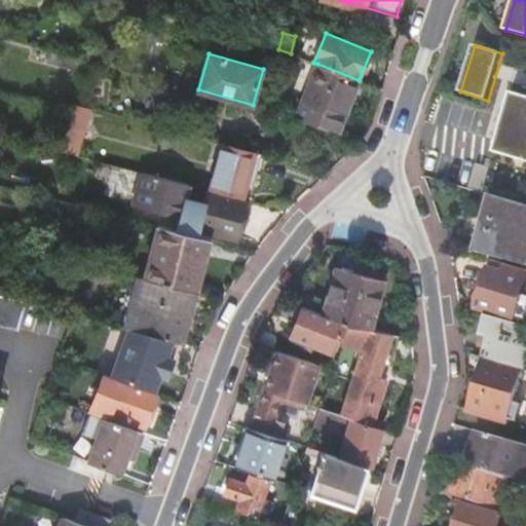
[(296,118),(337,134),(359,80),(317,64),(296,118)]
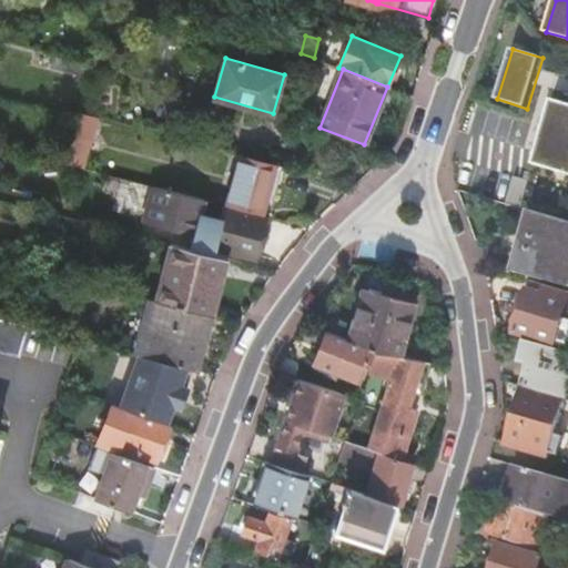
[(567,104),(553,100),(534,164),(567,174),(567,104)]
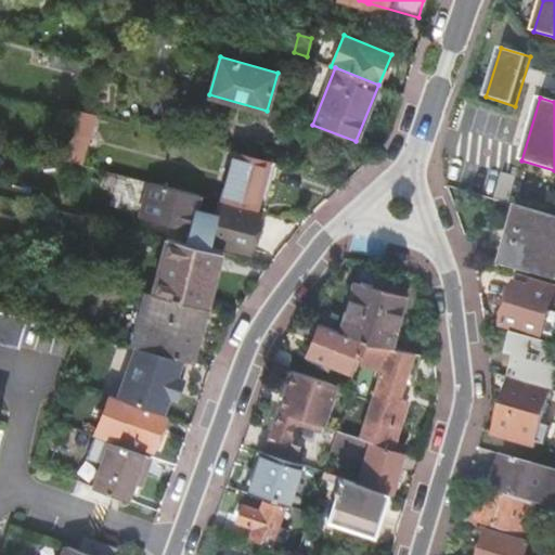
[(95,114),(78,110),(65,160),(81,165),(95,114)]
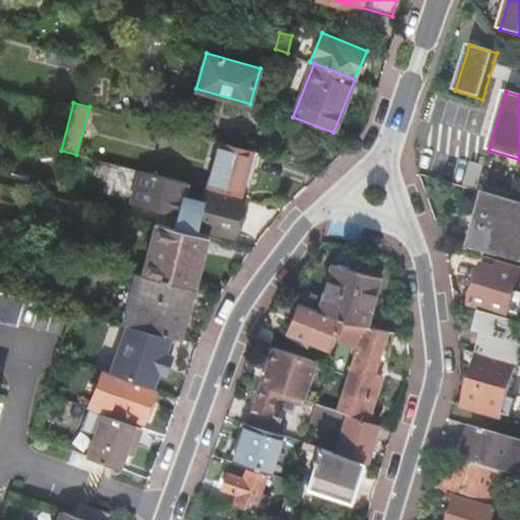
[(206,188),(239,196),(246,177),(251,179),(261,151),(250,148),(221,140),(206,188)]
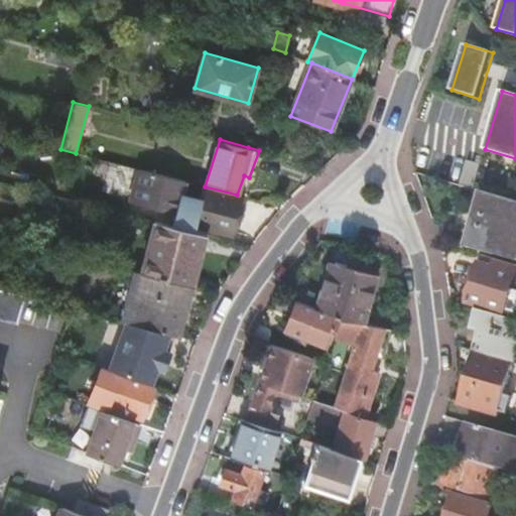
[(181,196),(185,181),(139,169),(131,201),(176,214),(177,210),(198,215),(195,225),(233,234),(240,199),(204,189),(201,202),(181,196)]
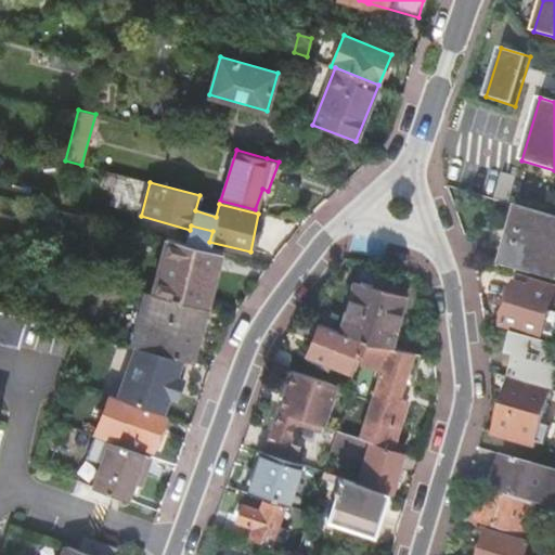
[(554,217),(525,208),(507,267),(554,281),(554,217)]
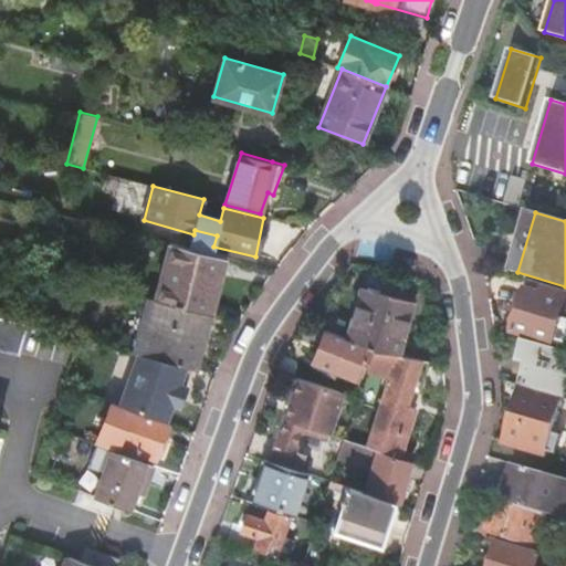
[(208,311),(211,312),(224,257),(170,242),(156,299),(208,311)]
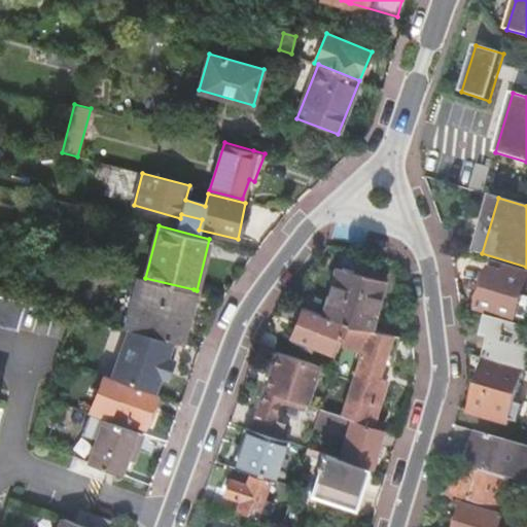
[(495,264),(493,270),(504,274),(506,267),(495,264)]
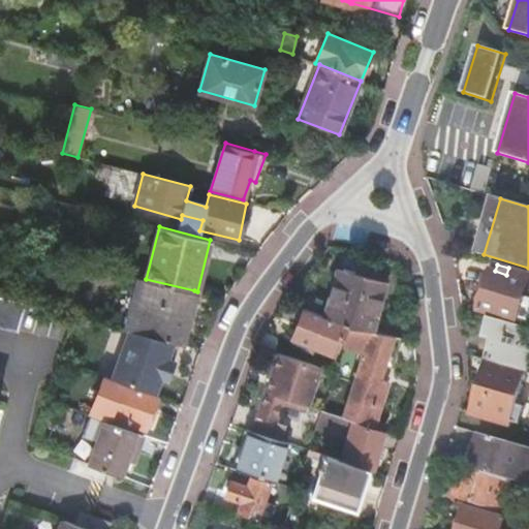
[(349,325),(373,330),(386,281),(337,268),(323,315),(349,325)]
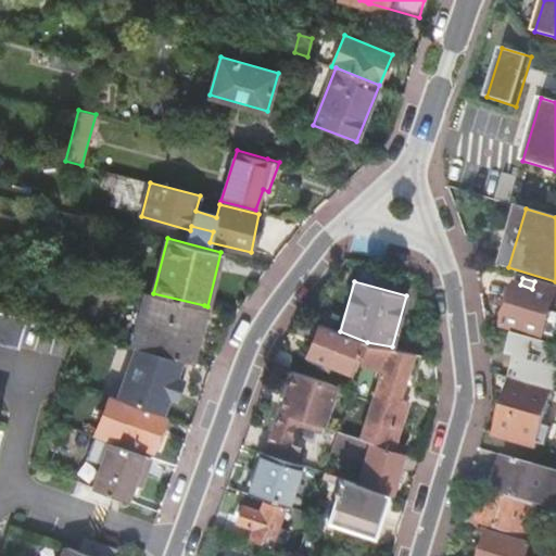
[(516,283),(503,326),(542,339),(551,312),(555,294),(555,288),(534,281),(532,289),(520,285),(516,283)]
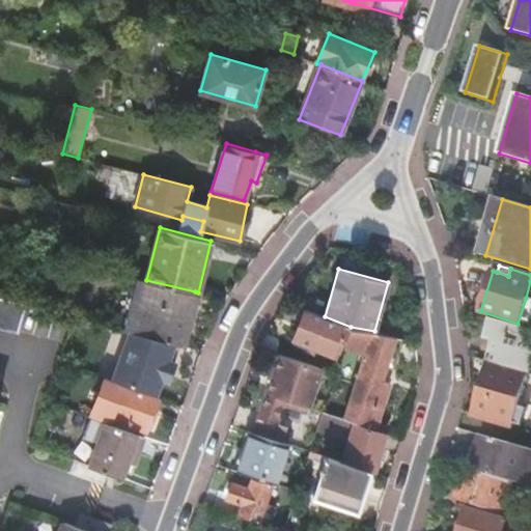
[(140,278),(127,331),(130,331),(134,332),(175,343),(180,344),(195,291),(146,280),(140,278)]
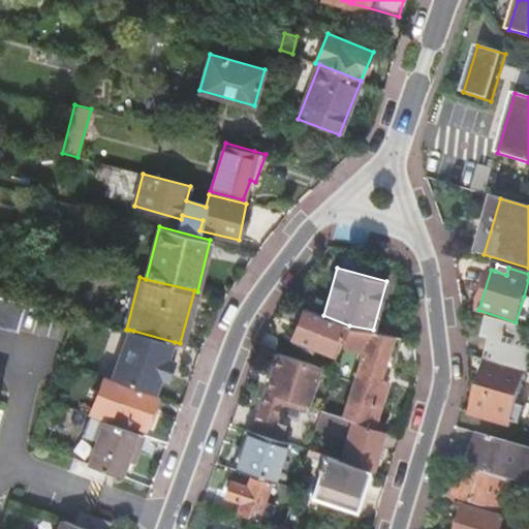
[(0,324),(19,330),(25,303),(0,296),(0,324)]
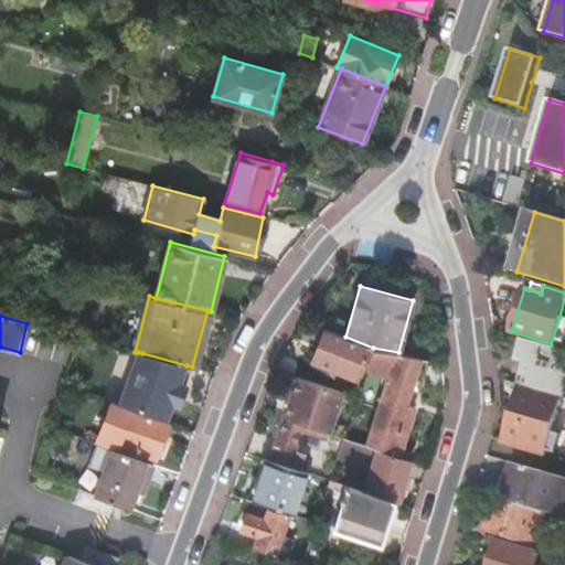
[(564,318),(560,317),(551,344),(564,348),(564,318)]
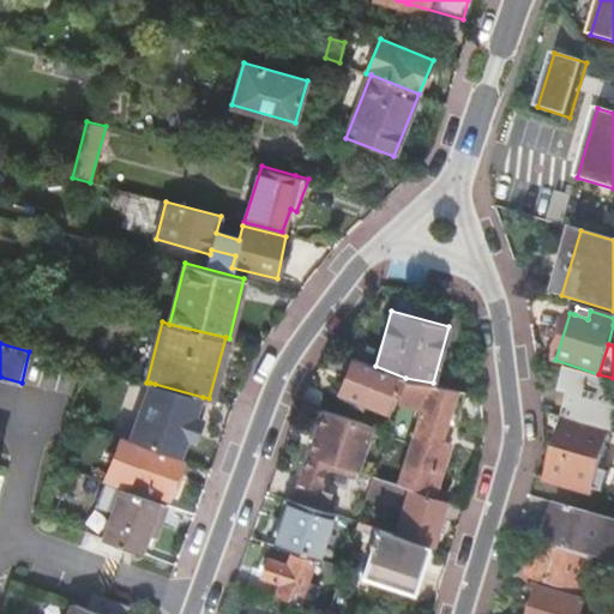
[(405,378),(375,366),(354,357),(339,392),(386,411),(395,391),(399,393),(405,378)]
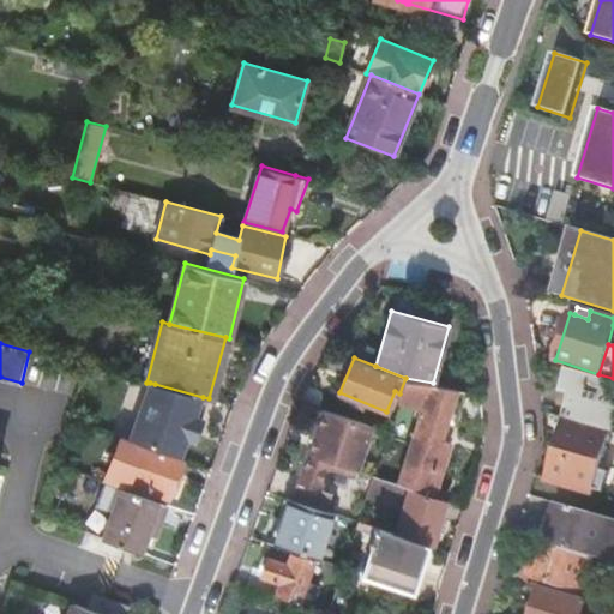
[(566,417),(613,431),(613,380),(572,368),(572,369),(566,390),(575,393),(569,414),(567,414),(566,417)]
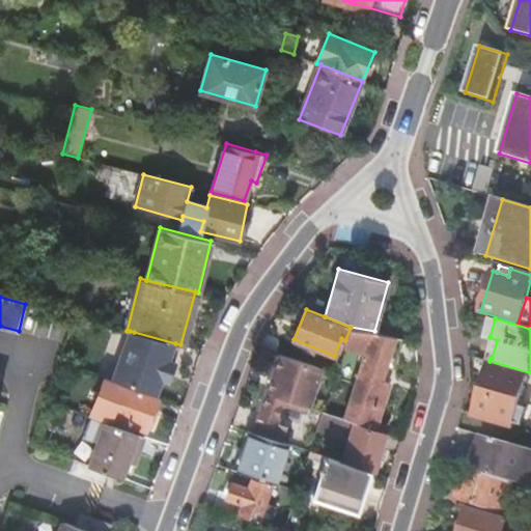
[(372,333),(351,327),(345,344),(367,350),(344,418),(355,421),(373,428),(389,383),(381,381),(390,354),(396,356),(401,338),(372,333)]
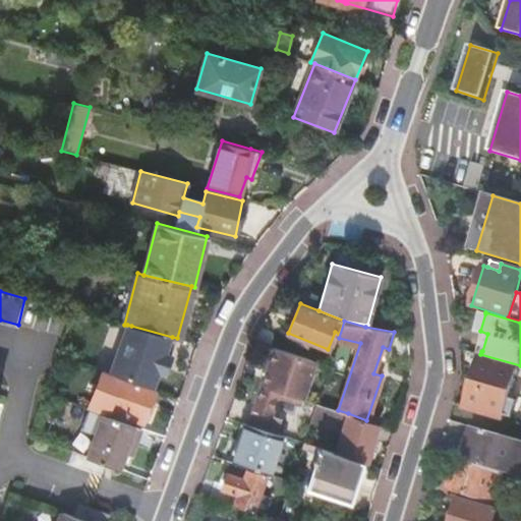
[(131,326),(127,325),(110,372),(118,375),(120,377),(134,382),(153,388),(159,371),(166,373),(173,355),(171,354),(166,353),(172,337),(131,326)]
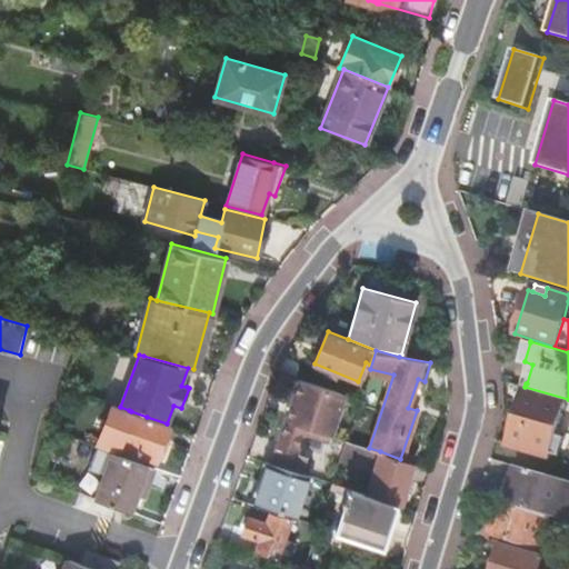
[(331,436),(345,393),(300,379),(278,448),(297,453),(303,431),(305,427),(331,436)]
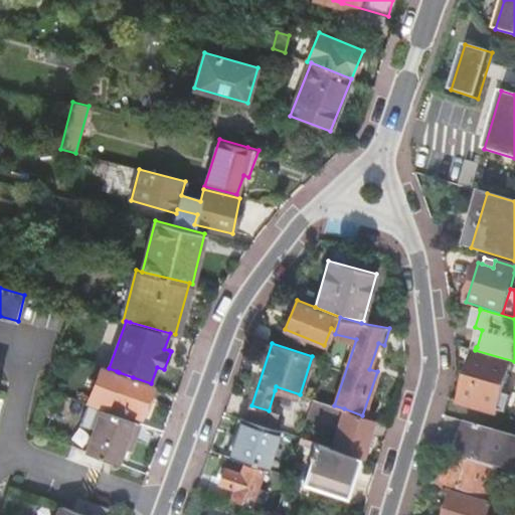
[(482,425),(493,430),(498,414),(509,417),(514,398),(513,398),(503,395),(508,381),(511,371),(514,371),(514,361),(475,350),(455,417),(469,421),(482,425)]
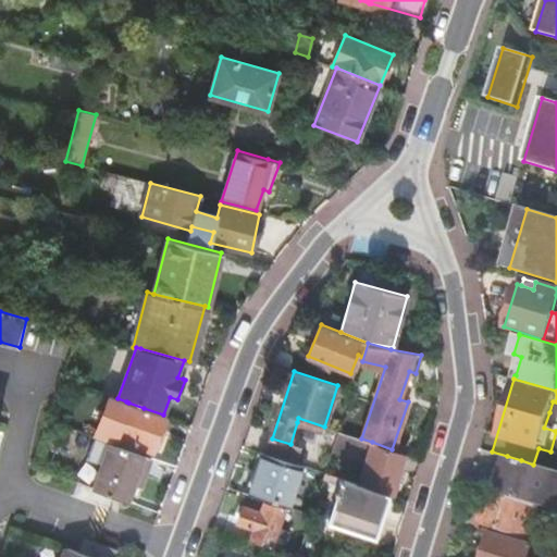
[(126,441),(124,447),(133,450),(135,444),(153,450),(166,416),(163,415),(144,408),(128,403),(126,401),(118,398),(109,395),(95,436),(111,442),(113,443),(115,437),(126,441)]
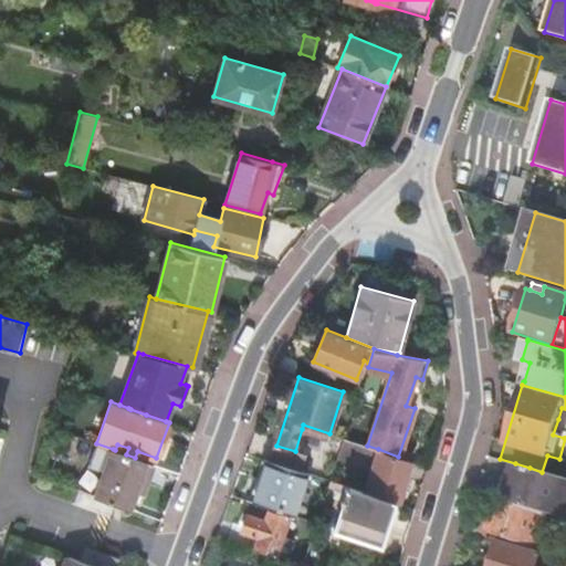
[(565,430),(565,420),(558,419),(553,435),(564,438),(565,430)]
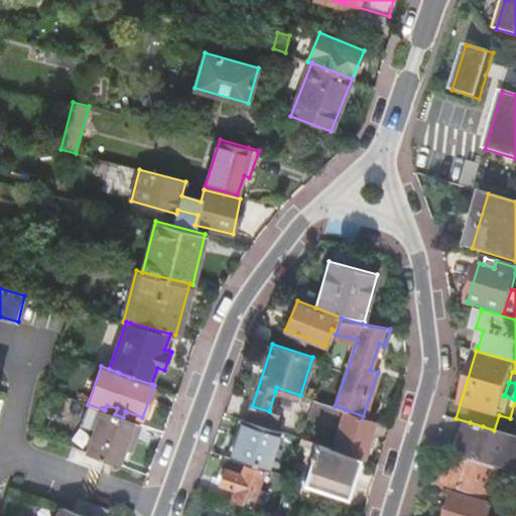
[(276,387),(275,391),(299,399),(300,395),(276,387)]
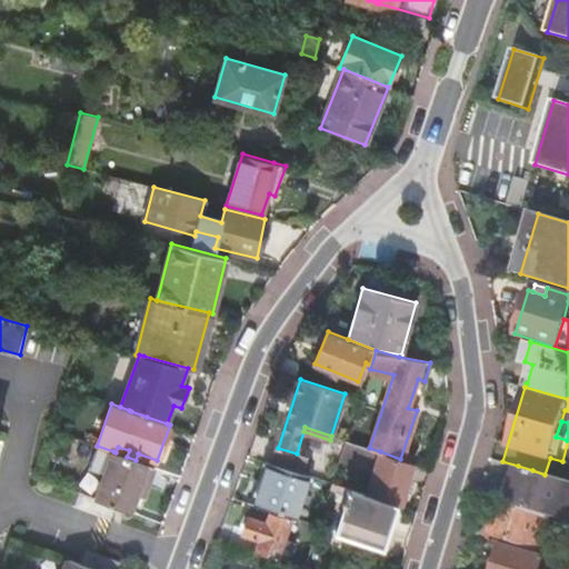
[(380,451),(369,448),(347,440),(340,460),(375,470),(368,492),(402,503),(415,466),(379,453),(380,451)]
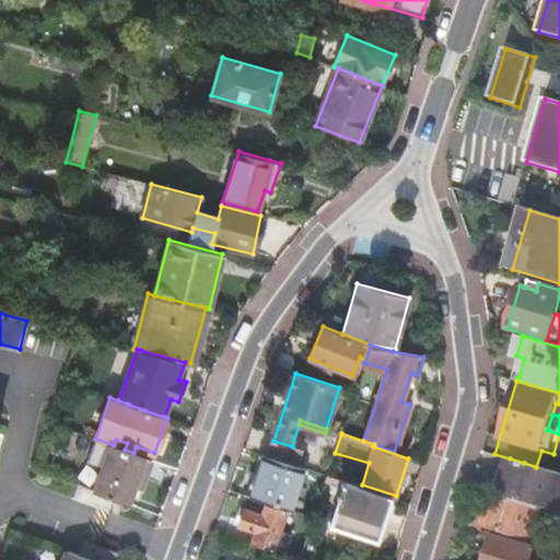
[(292,446),(273,441),(269,456),(296,465),(302,450),(292,446)]
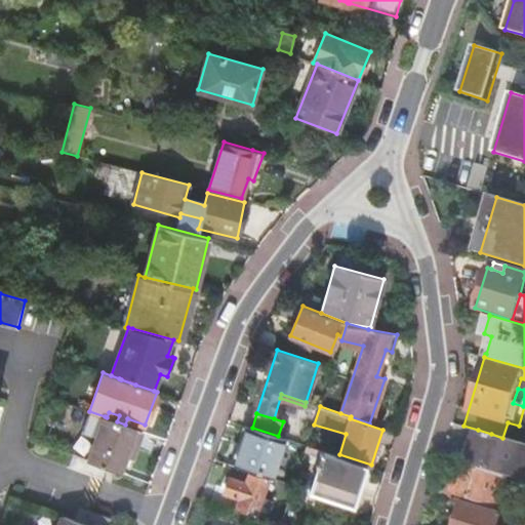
[(105,416),(88,459),(120,471),(127,450),(135,452),(143,431),(125,425),(117,421),(107,417),(105,416)]
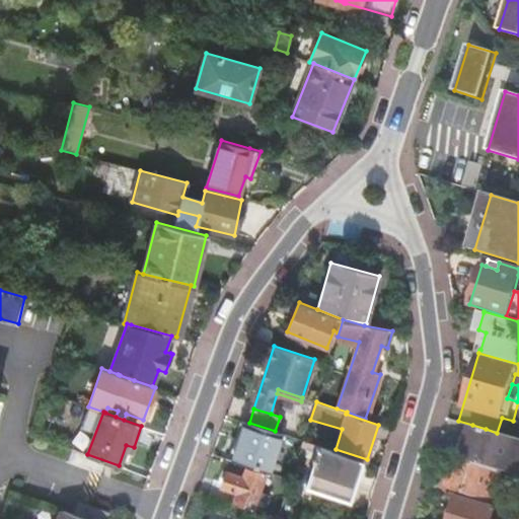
[(269,471),(282,433),(275,431),(249,423),(246,422),(233,460),(247,464),(267,471),(269,471)]
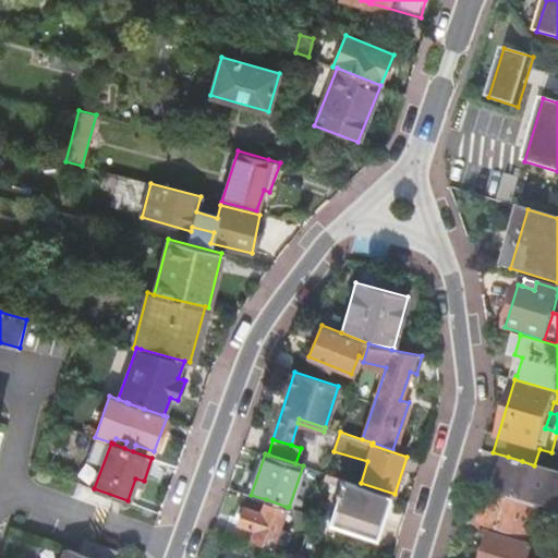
[(557,511),(557,508),(557,472),(534,465),(522,461),(508,457),(497,493),(510,497),(518,499),(541,507),(557,511)]
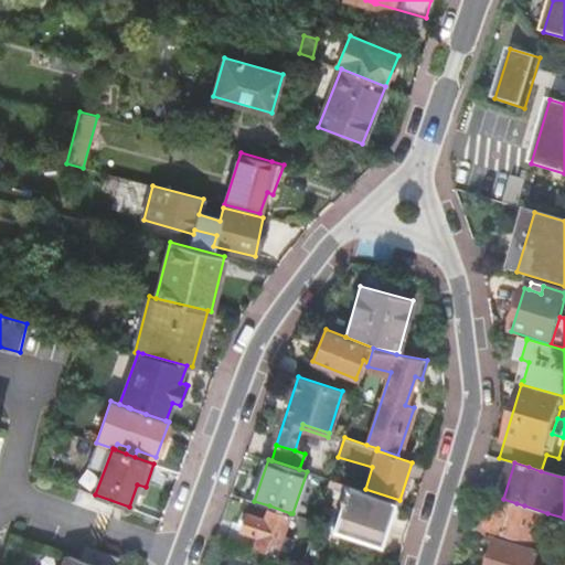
[(380,542),(394,501),(350,486),(336,526),(380,542)]
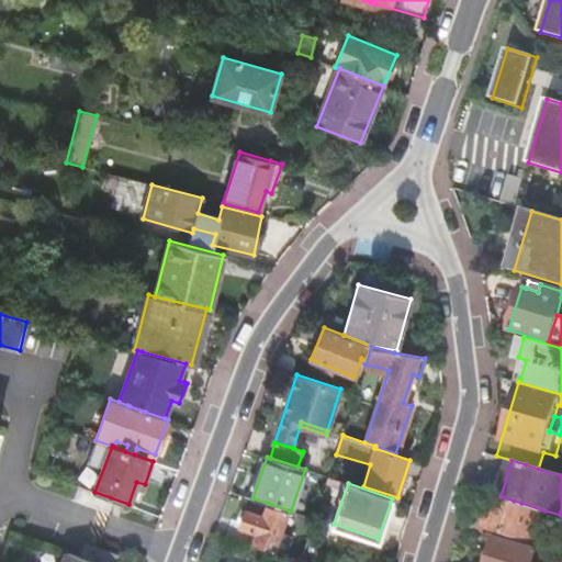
[(514,501),(501,496),(493,494),(486,514),(491,515),(487,527),(503,532),(535,542),(544,510),(521,503),(514,501)]
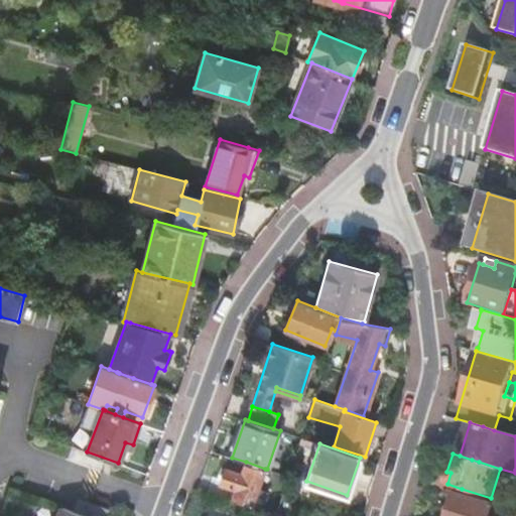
[(233,500),(252,507),(265,469),(246,462),(242,474),(227,469),(221,484),(237,490),(233,500)]
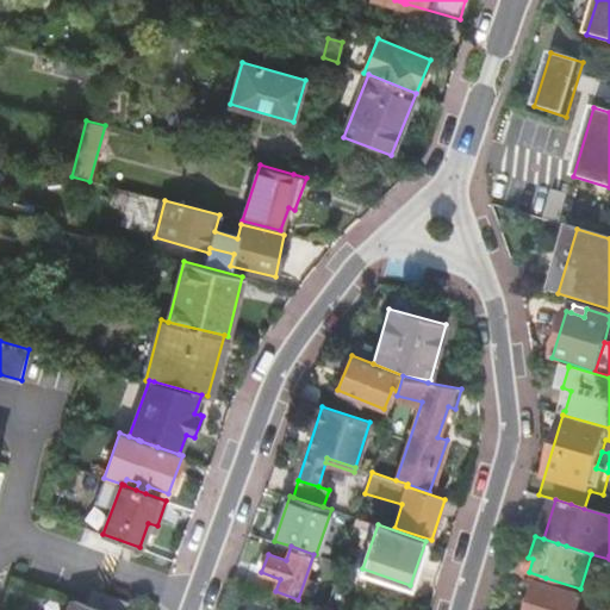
[(579,609),(583,601),(585,601),(586,598),(583,598),(584,596),(539,582),(529,609),(579,609)]
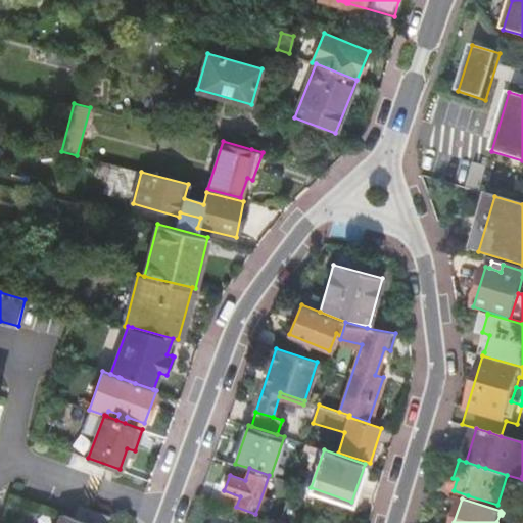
[(76,518),(89,522),(107,522),(110,516),(80,505),(76,518)]
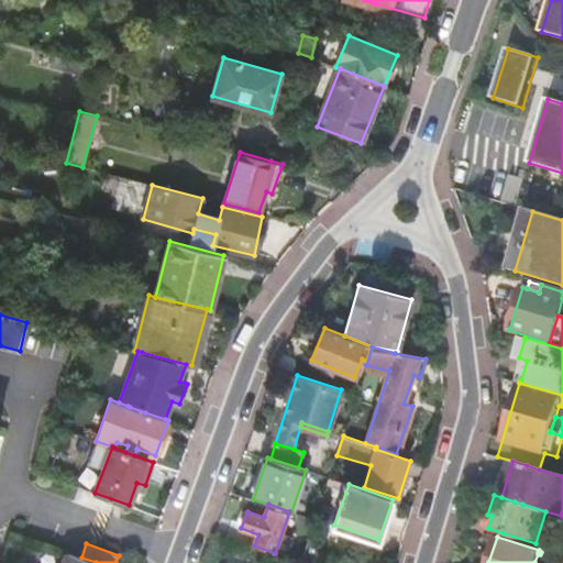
[(62,562),(96,562),(81,558),(66,552),(62,562)]
